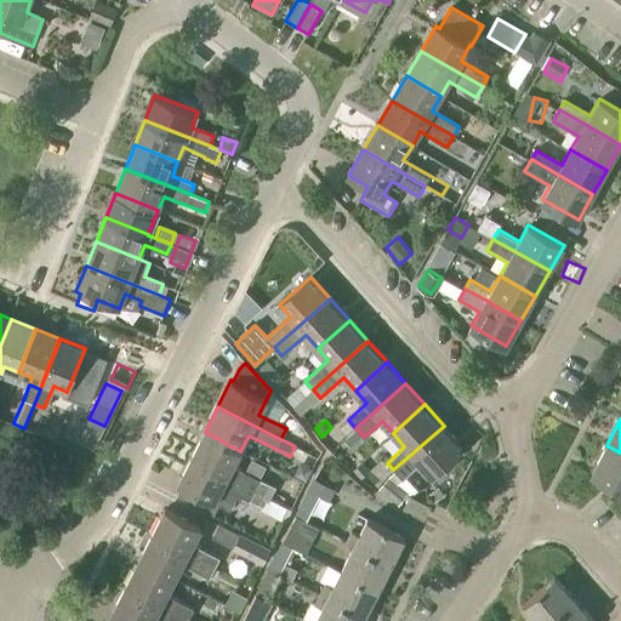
[(444,426),(393,469),(394,472),(388,477),(379,489),(399,505),(409,494),(408,493),(415,493),(417,490),(405,477),(420,463),(431,476),(462,448),(444,426)]
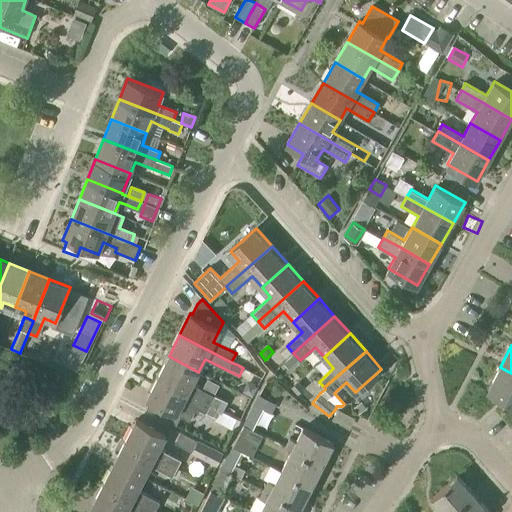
[(192,384),(198,372),(169,356),(158,377),(188,392),(224,411),(228,402),(224,400),(215,395),(214,396),(192,384)]
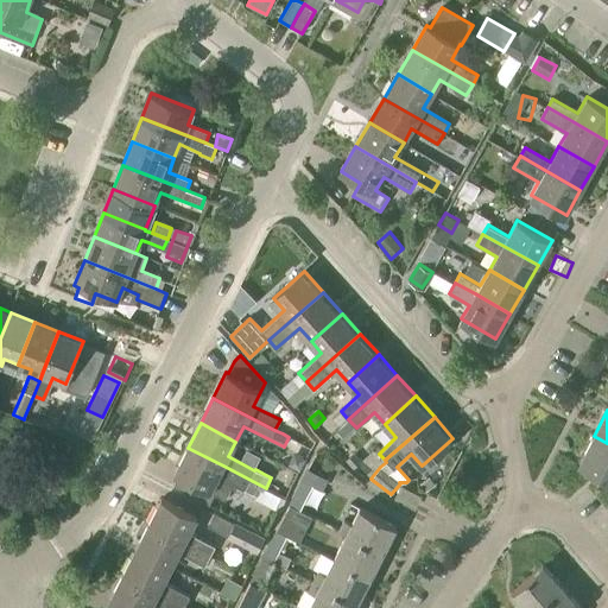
[(607,443),(594,436),(580,463),(607,477),(607,443)]
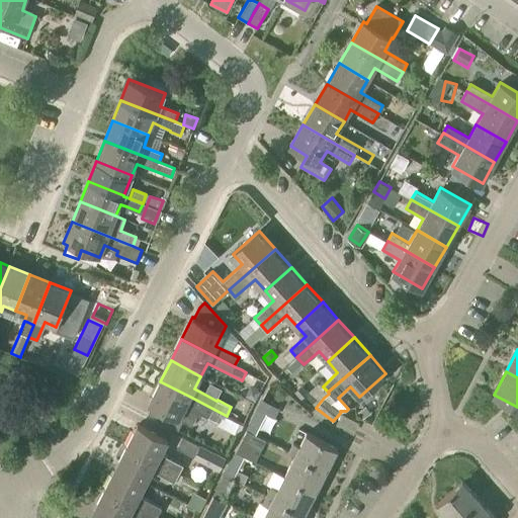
[(227,416),(190,397),(160,381),(149,403),(152,405),(147,414),(178,430),(182,422),(192,426),(197,416),(200,418),(201,414),(208,417),(207,418),(218,423),(217,426),(234,435),(240,423),(227,417),(227,416)]
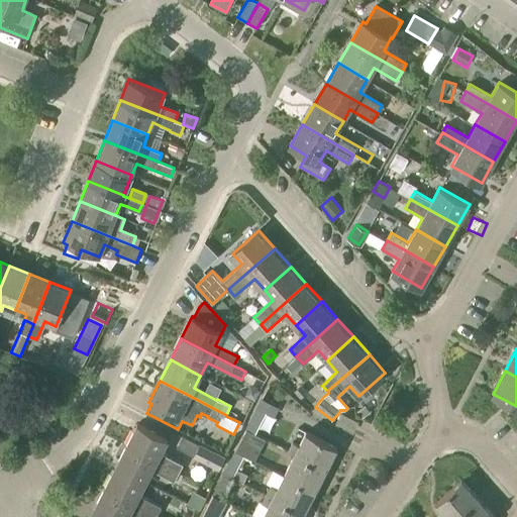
[(301,383),(293,391),(300,399),(308,392),(301,385),(302,384),(301,383)]
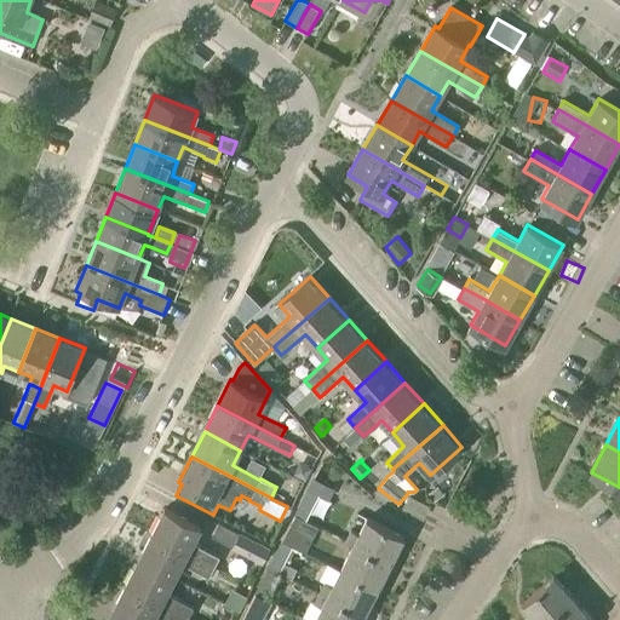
[(294,515),(306,521),(320,495),(329,500),(336,489),(313,477),(294,515)]
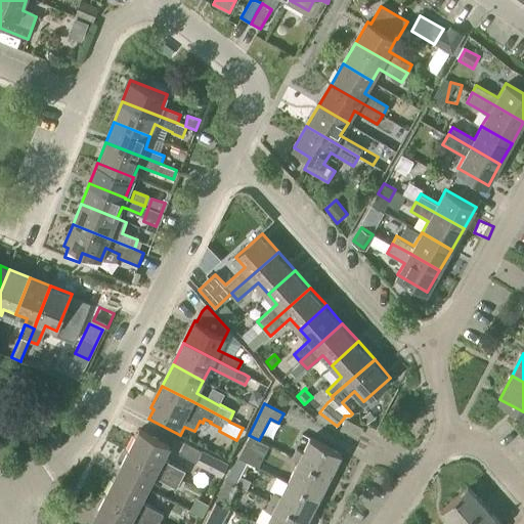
[(128,451),(159,468),(181,479),(185,471),(163,460),(170,445),(139,430),(128,451)]
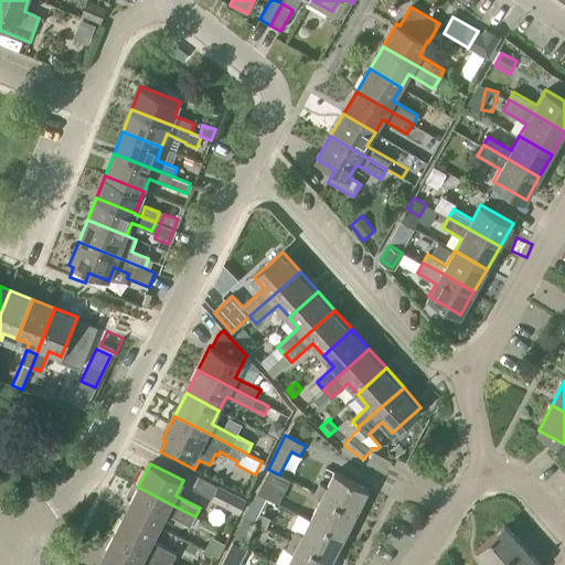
[(267,498),(279,475),(268,469),(256,492),(267,498)]
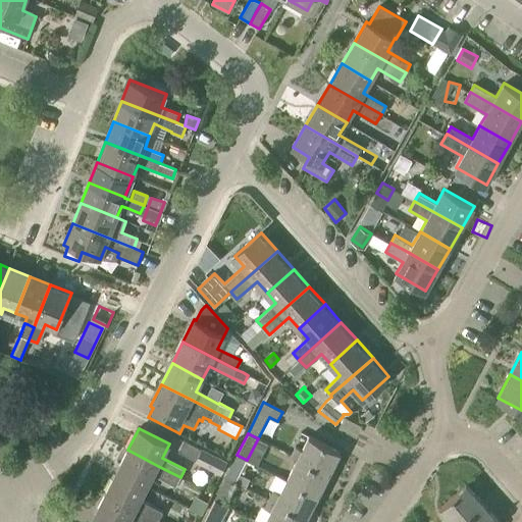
[(298,459),(329,475),(341,453),(310,436),(303,451),(296,447),(292,456),(298,460),(298,459)]
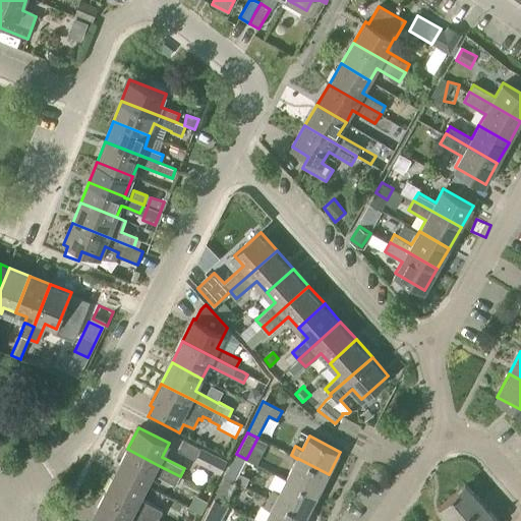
[(200,448),(183,440),(178,451),(194,460),(194,462),(221,475),(228,461),(201,448),(200,448)]
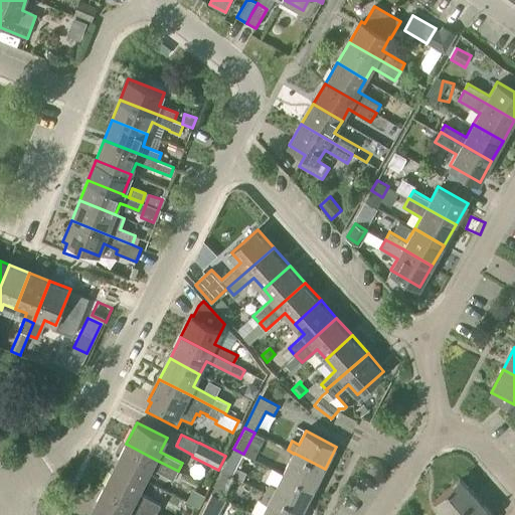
[(178,471),(156,460),(126,444),(115,465),(146,481),(152,468),(173,480),(178,471)]
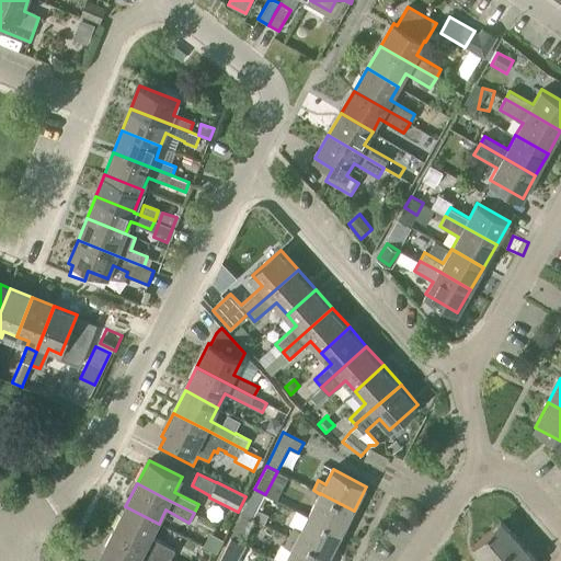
[(253,518),(265,494),(254,489),(242,513),(253,518)]
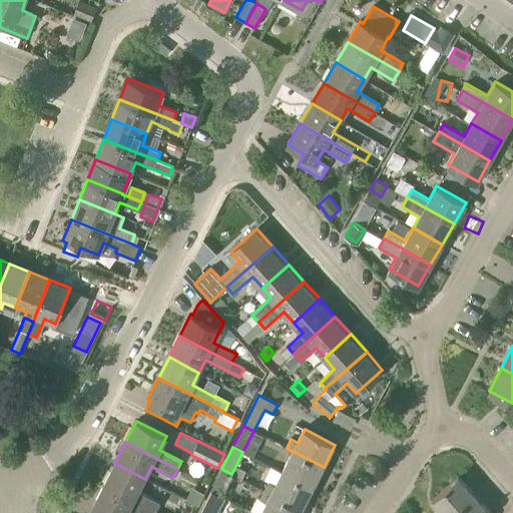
[(313,488),(324,467),(293,451),(293,452),(283,473),(313,488)]
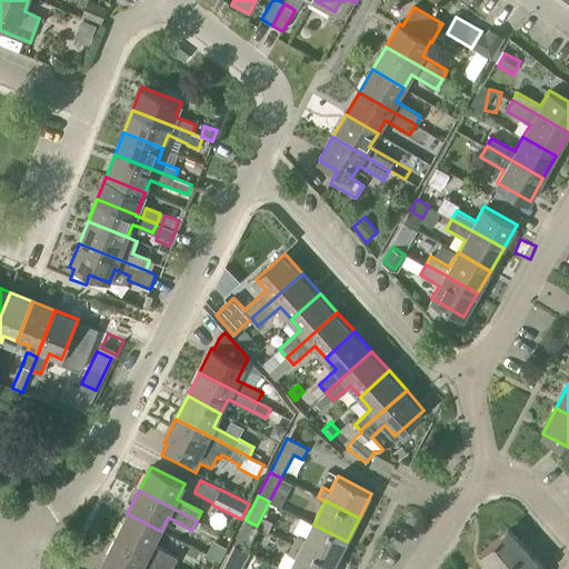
[(153,546),(161,531),(127,513),(115,537),(149,555),(173,567),(178,558),(153,546)]
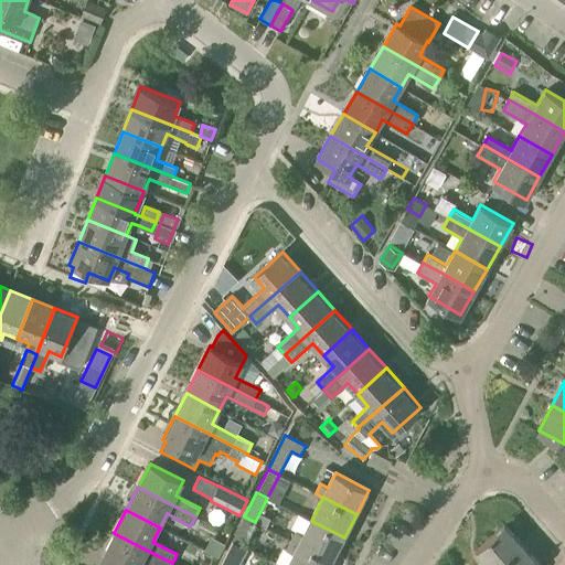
[(243,545),(255,522),(244,516),(232,540),(243,545)]
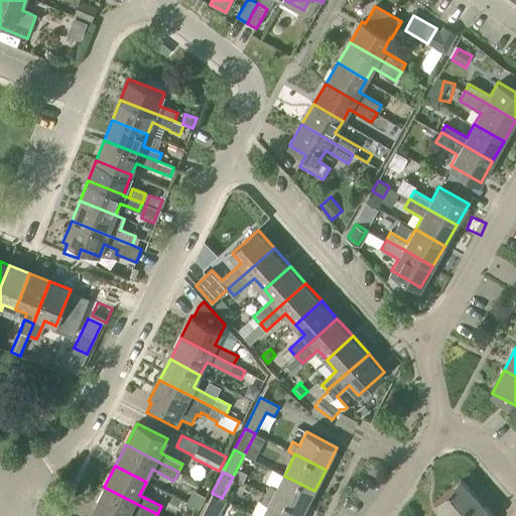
[(312,494),(314,491),(284,476),(277,489),(270,485),(266,494),(303,513),(308,503),(310,504),(314,495),(312,494)]
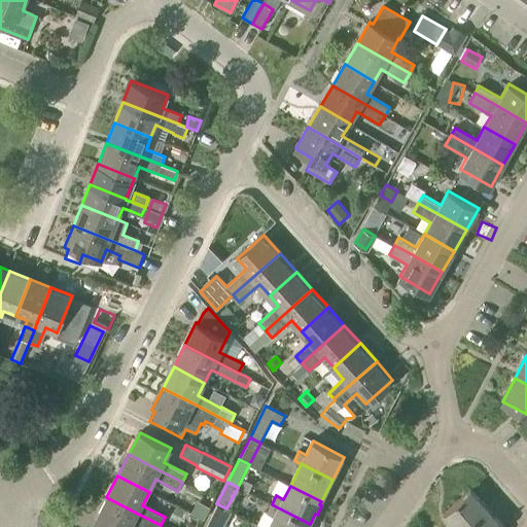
[(467,526),(488,510),(471,490),(445,514),(456,526),(467,526)]
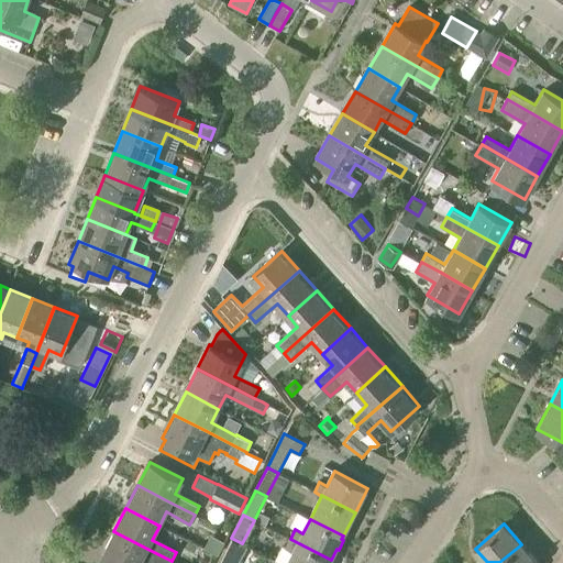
[(169,562),(172,561),(147,549),(113,531),(102,555),(117,562),(140,562),(143,558),(152,562),(169,562)]
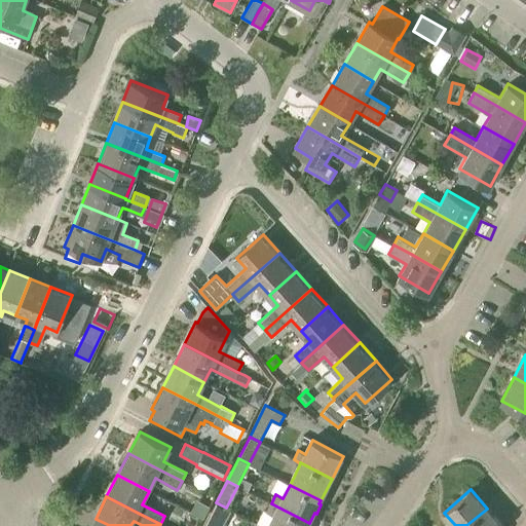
[(207,525),(217,525),(226,508),(216,502),(204,525),(207,525)]
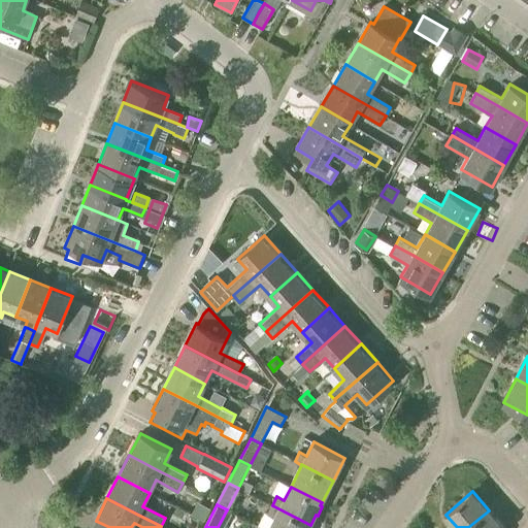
[(307,527),(310,525),(272,505),(268,514),(274,518),(268,527),(307,527)]
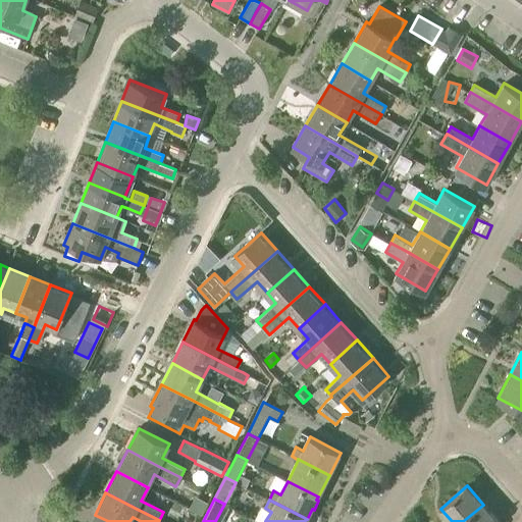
[(499,521),(483,505),(463,521),(499,521)]
